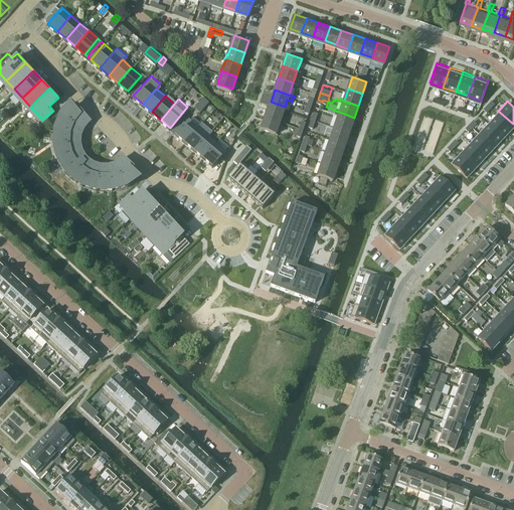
[(281,119),(285,107),(271,102),(266,113),(281,119)]
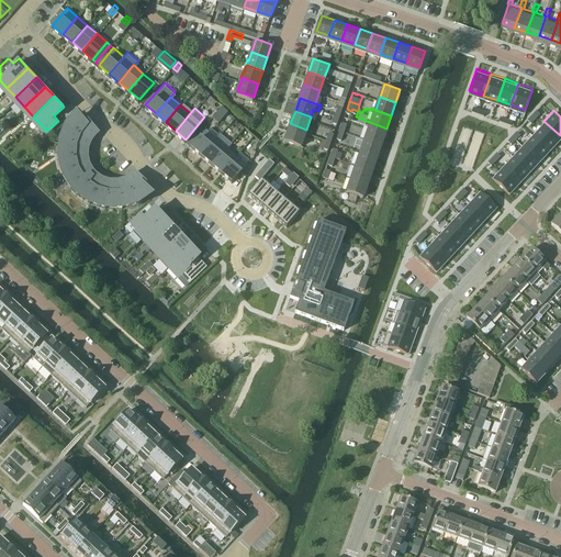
[(111,180),(102,178),(96,174),(94,173),(92,170),(87,162),(85,154),(86,144),(89,136),(94,129),(79,112),(69,125),(64,140),(63,155),(67,170),(75,184),(80,189),(92,198),(108,202),(123,202),(137,198),(152,189),(136,173),(127,178),(120,180),(111,180)]
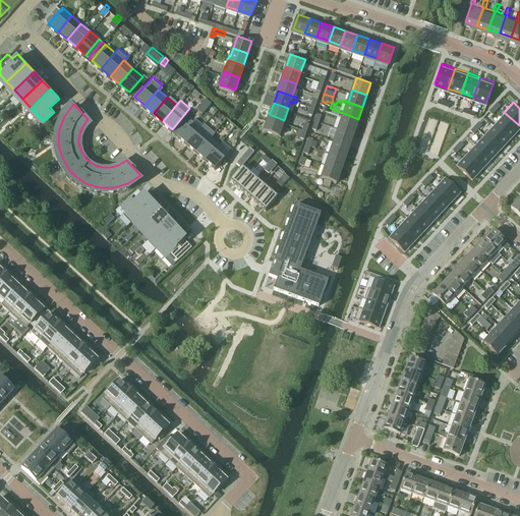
[(504,112),(495,122),(510,136),(519,127),(519,125),(504,112)]
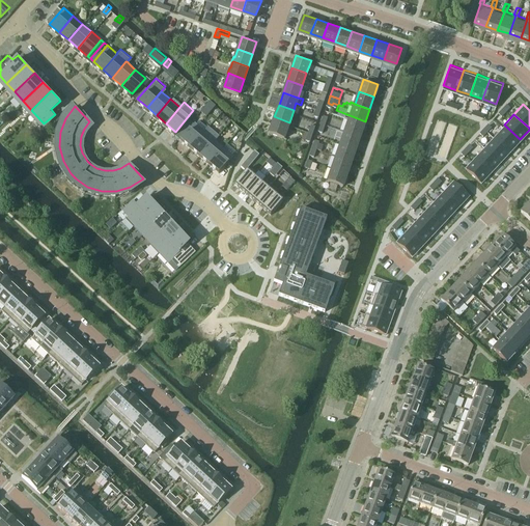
[(361,133),(365,121),(350,115),(345,128),(361,133)]
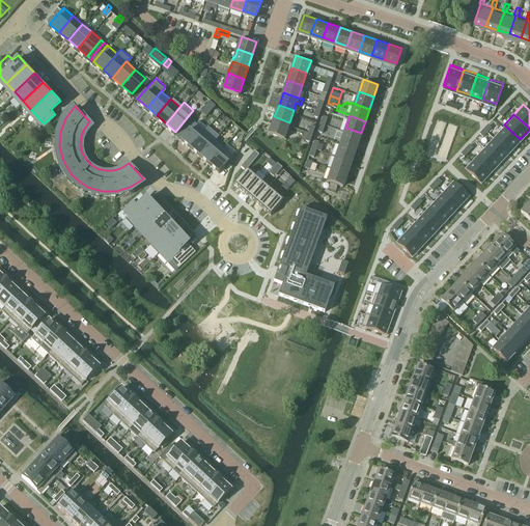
[(285,135),(289,122),(274,116),(270,129),(285,135)]
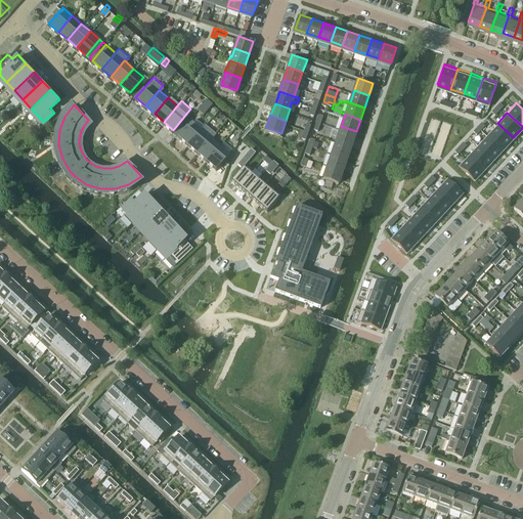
[(203,127),(202,127),(192,119),(179,135),(188,142),(203,127)]
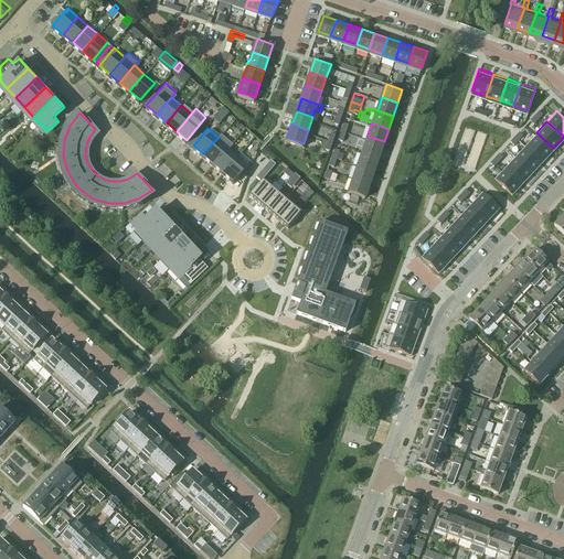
[(229,146),(233,140),(222,131),(217,137),(219,137),(203,153),(213,162),(229,146)]
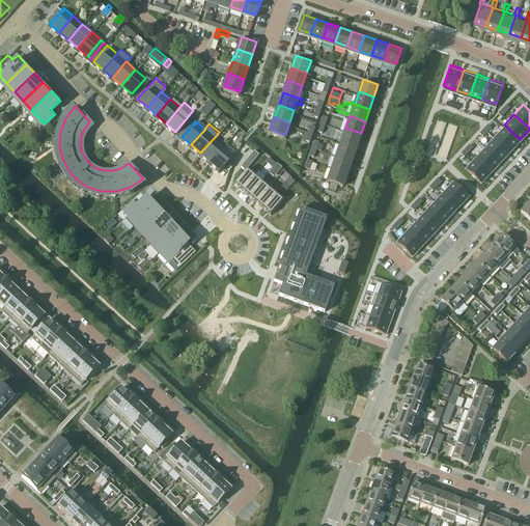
[(504,125),(495,135),(510,149),(520,139),(504,125)]
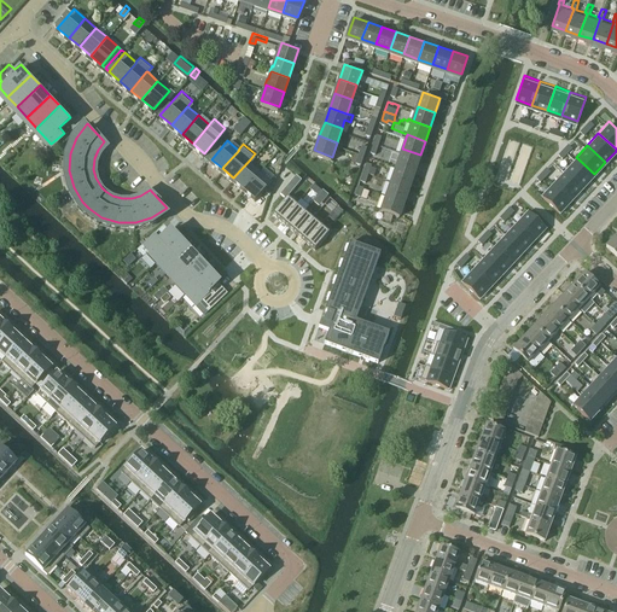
[(365,153),(360,151),(354,149),(350,157),(356,158),(356,159),(362,161),(365,153)]
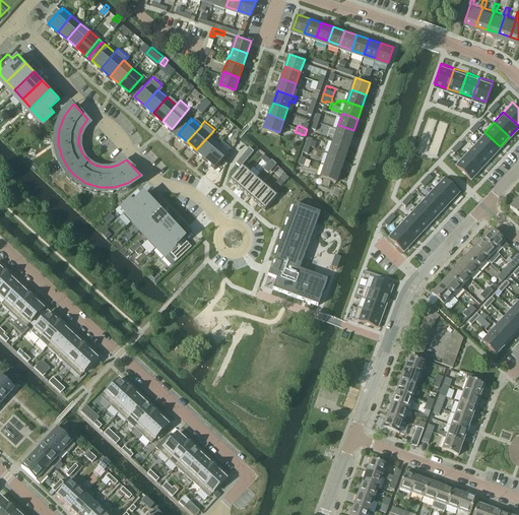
[(349,142),(353,130),(338,125),(334,137),(349,142)]
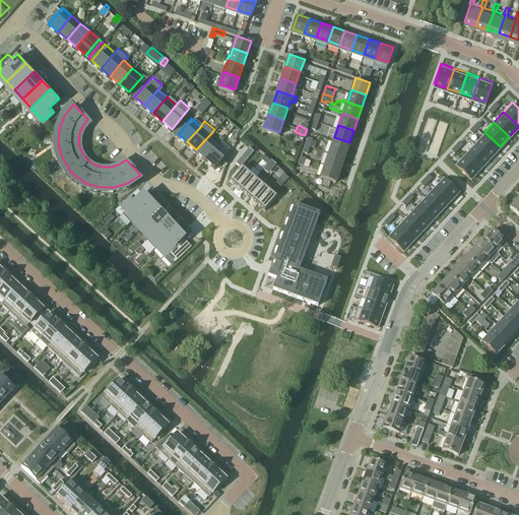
[(484,132),(475,141),(491,156),(500,146),(484,132)]
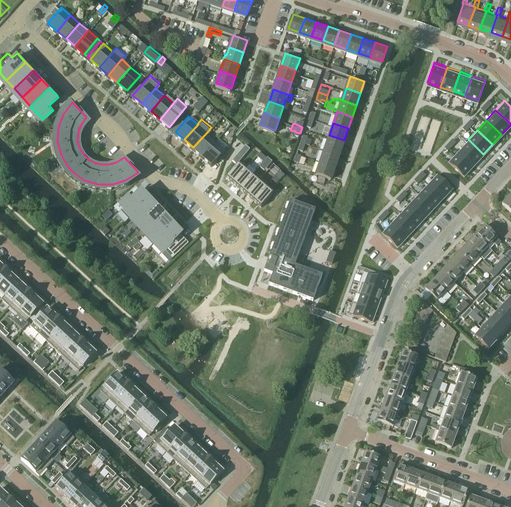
[(216,139),(207,132),(193,147),(202,155),(216,139)]
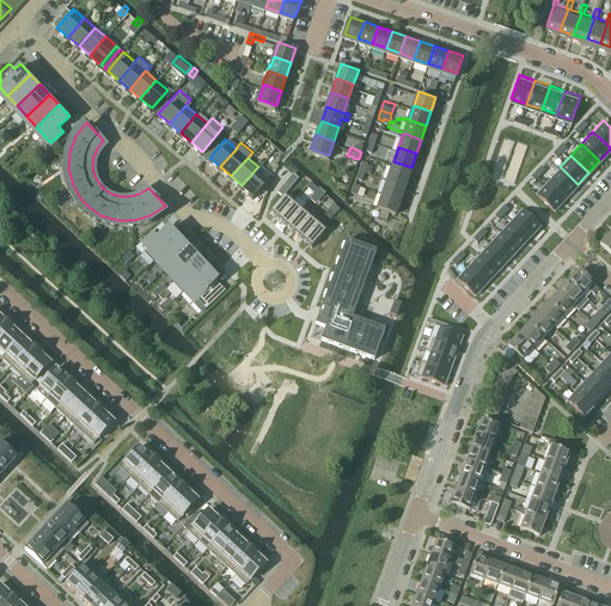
[(407,181),(411,167),(393,161),(389,175),(407,181)]
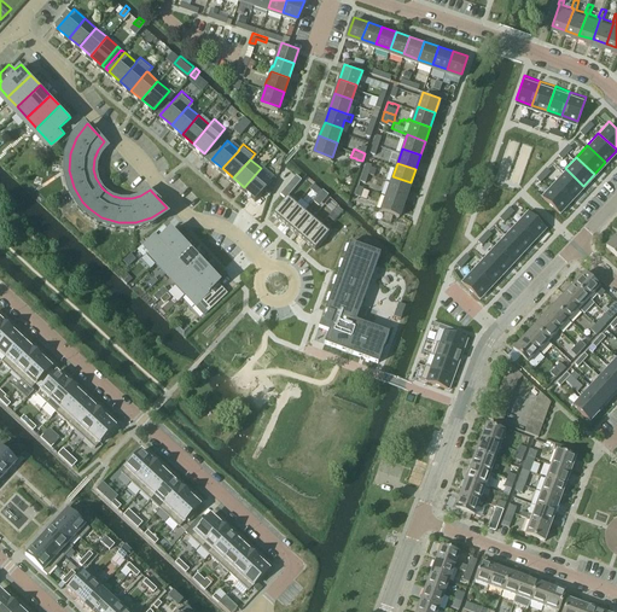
[(261,168),(244,187),(256,197),(272,178),(261,168)]
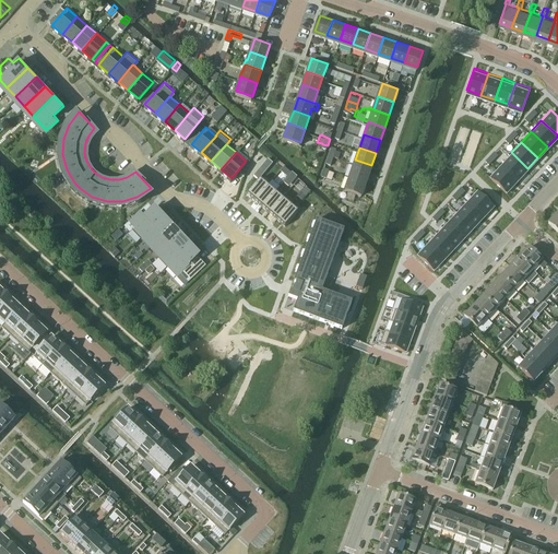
[(511,152),(500,163),(518,178),(527,168),(511,152)]
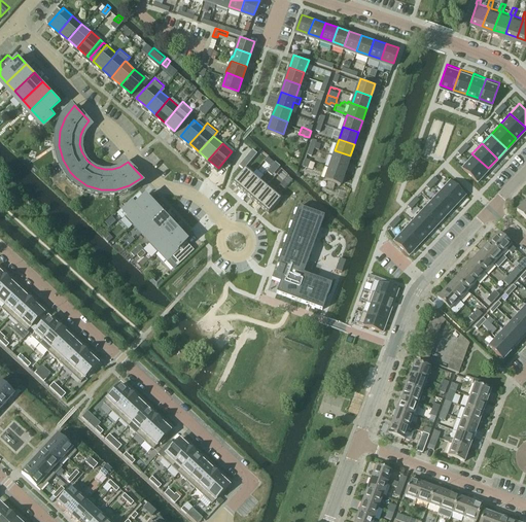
[(345,168),(350,155),(335,150),(330,163),(345,168)]
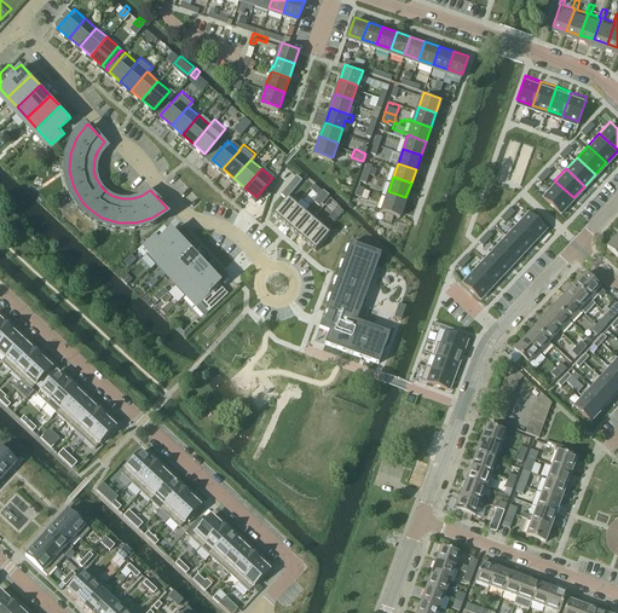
[(554,180),(543,192),(561,210),(573,197),(554,180)]
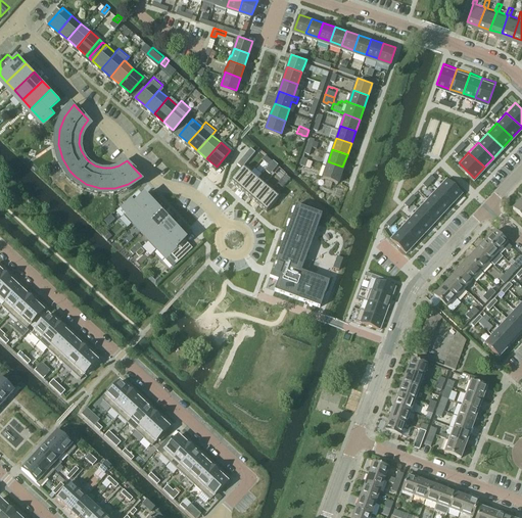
[(311,165),(314,157),(309,156),(309,155),(304,153),(301,161),(311,165)]
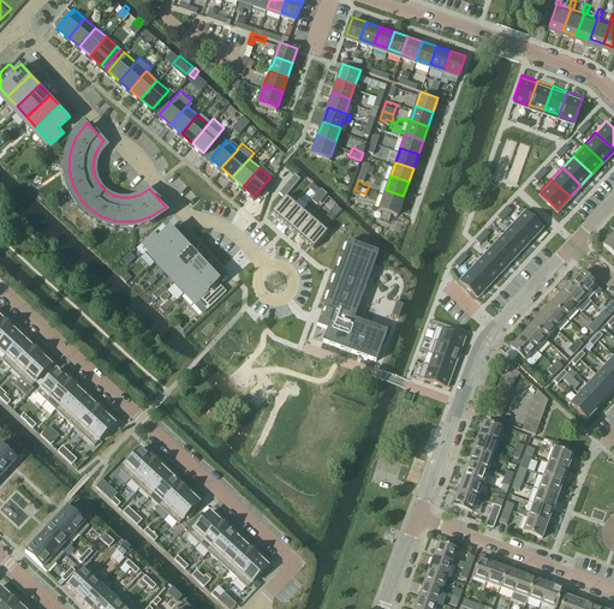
[(398,212),(403,196),(386,190),(381,204),(398,212)]
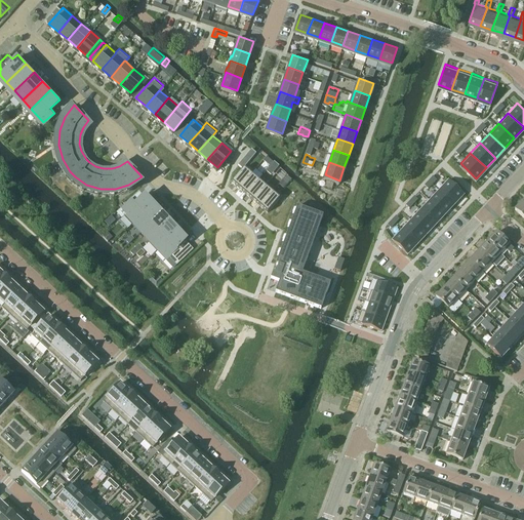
[(243,167),(230,182),(237,188),(250,173),(243,167)]
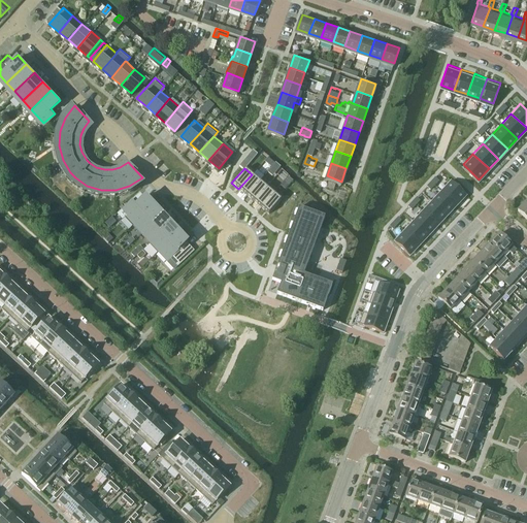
[(252,174),(238,189),(245,195),(259,181),(252,174)]
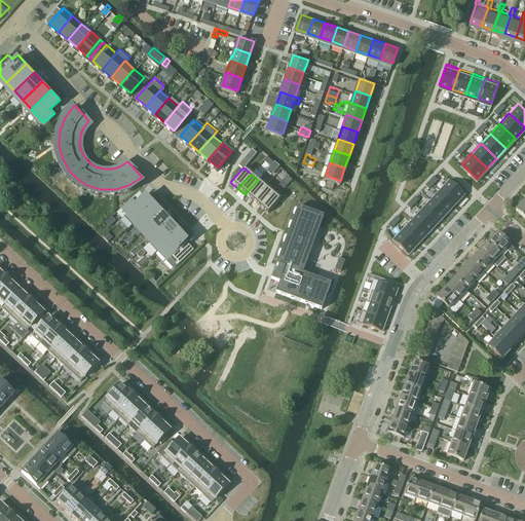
[(450,176),(441,186),(456,201),(465,191),(450,176)]
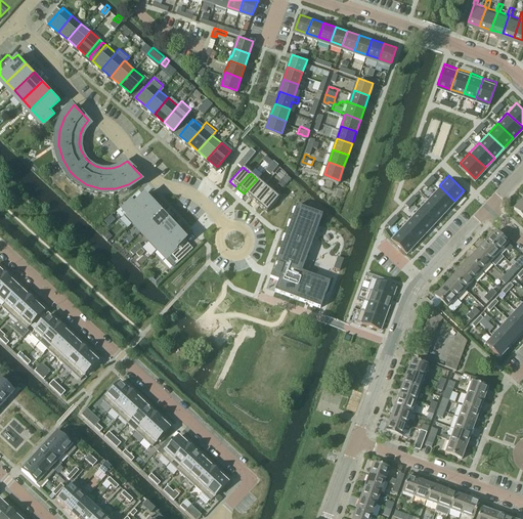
[(257,179),(244,193),(251,200),(263,185),(257,179)]
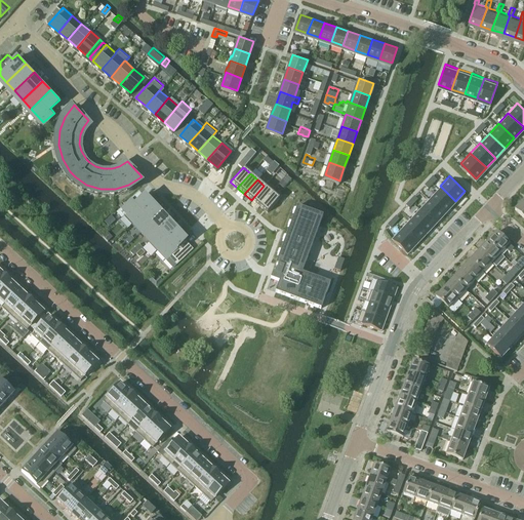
[(264,186),(251,200),(258,206),(271,192),(264,186)]
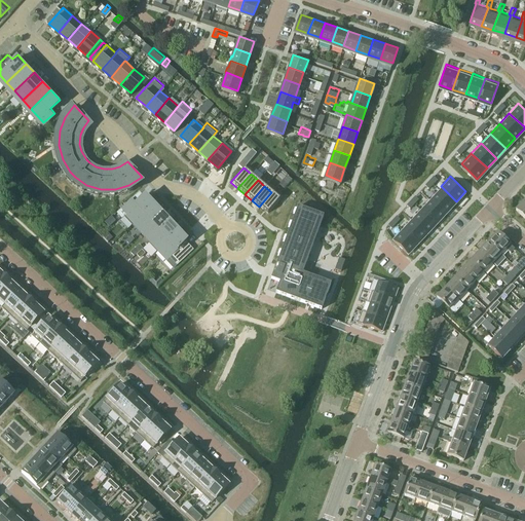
[(441,186),(432,196),(447,211),(456,201),(441,186)]
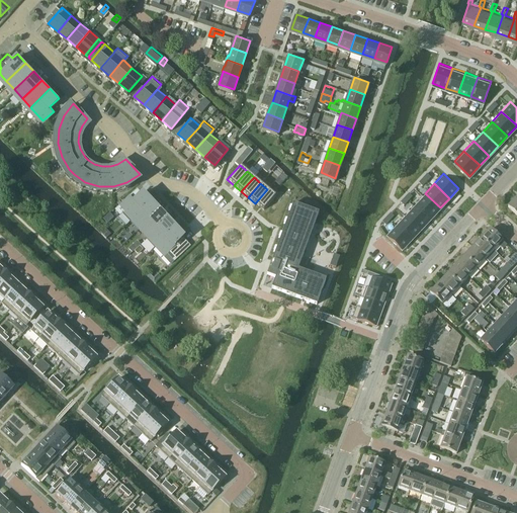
[(140,184),(119,202),(133,217),(152,197),(140,184)]
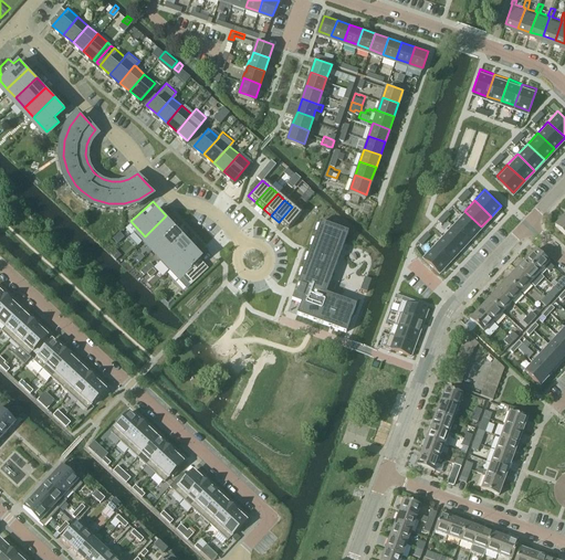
[(292,207),(279,222),(286,229),(300,213),(292,207)]
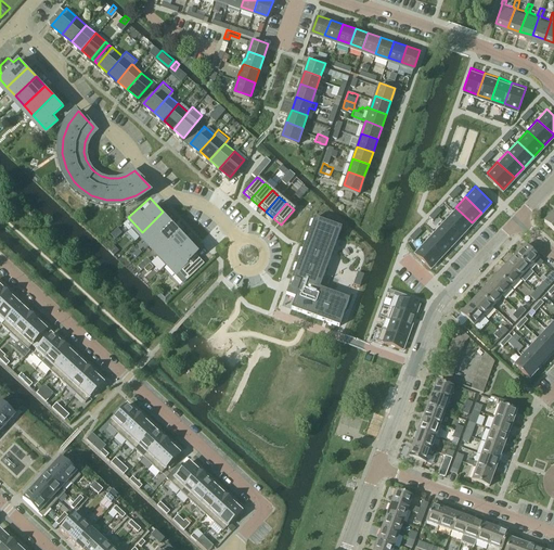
[(455,207),(446,218),(462,233),(472,222),(455,207)]
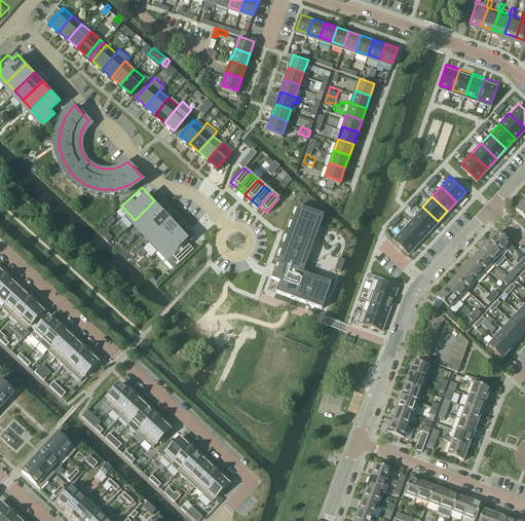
[(143,228),(162,210),(154,200),(135,220),(143,228)]
